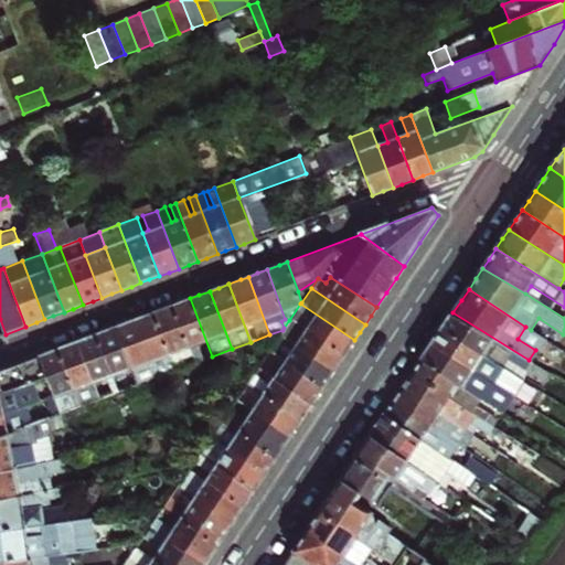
[(194,363),(212,356),(190,298),(181,301),(171,306),(189,350),(194,363)]
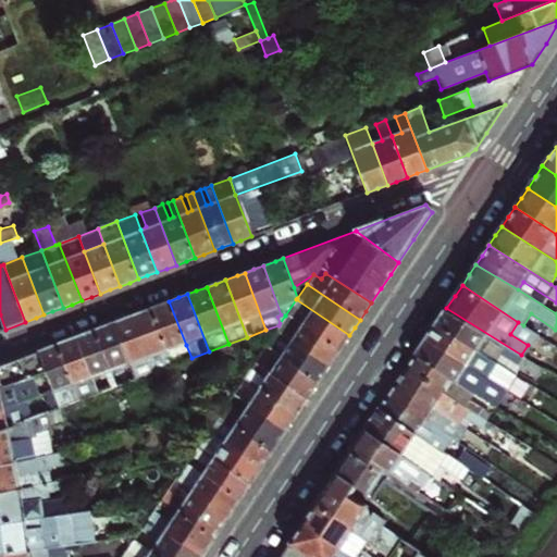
[(296,299),(285,316),(338,351),(344,343),(349,335),(296,299)]
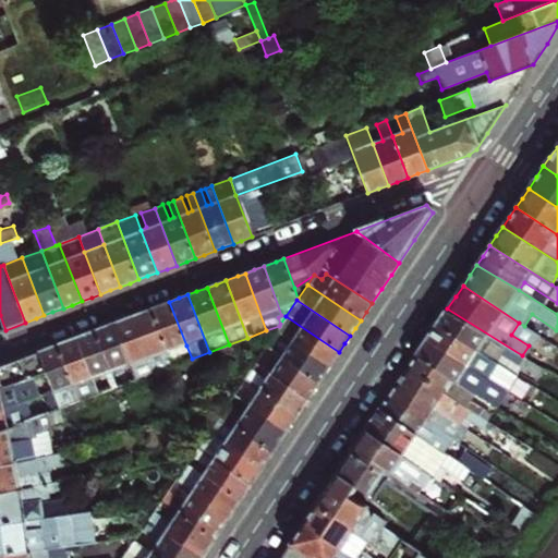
[(186,346),(169,302),(161,305),(150,310),(172,366),(180,363),(174,351),(186,346)]
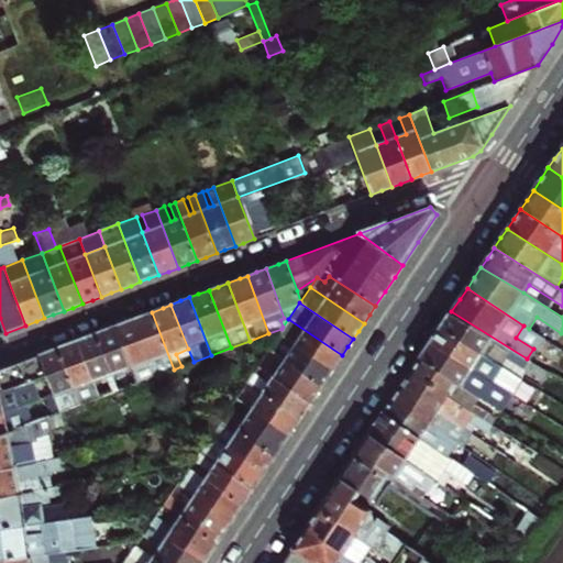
[(548,373),(527,359),(451,311),(445,320),(441,328),(498,365),(506,354),(523,365),(525,364),(544,377),(548,373)]
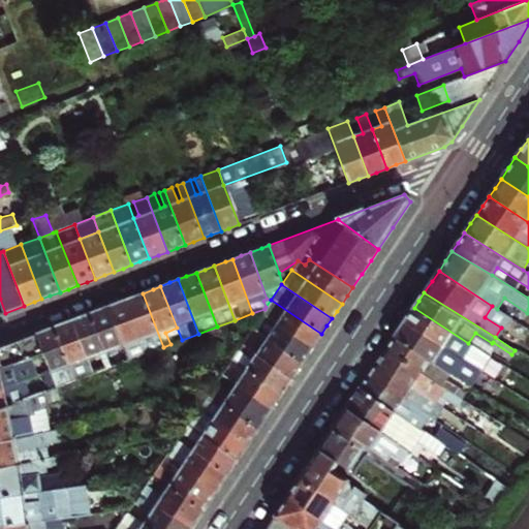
[(134,296),(124,300),(146,354),(150,352),(146,340),(153,338),(157,349),(163,347),(143,293),(134,296)]
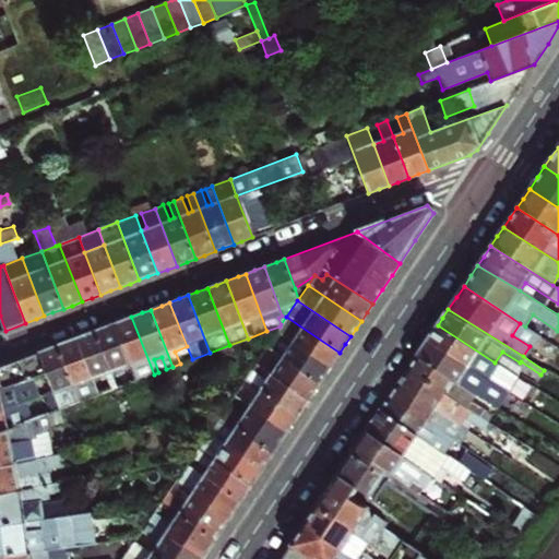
[(154,375),(131,317),(122,320),(113,323),(135,381),(154,375)]
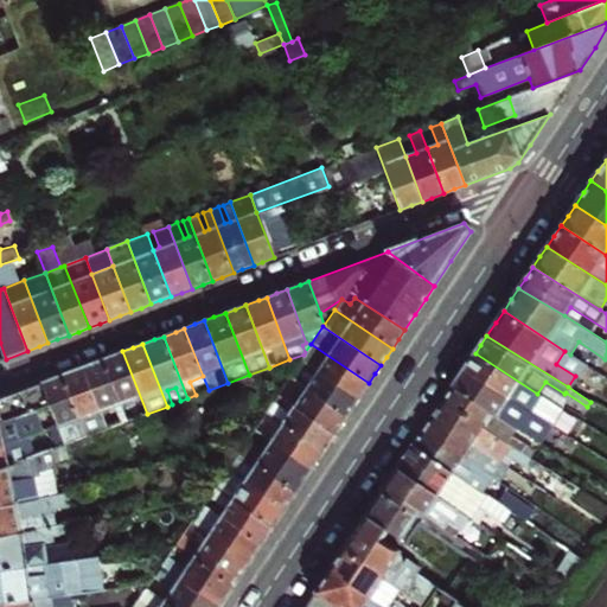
[(300,360),(358,400),(364,390),(369,383),(311,344),(305,352),(304,355),(300,360)]
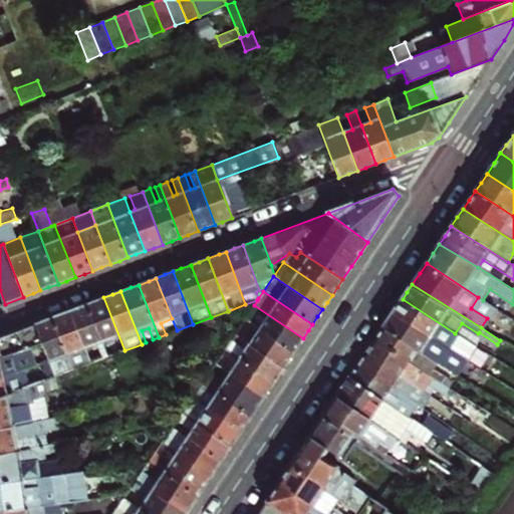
[(95,301),(87,304),(107,357),(124,350),(103,297),(95,301)]
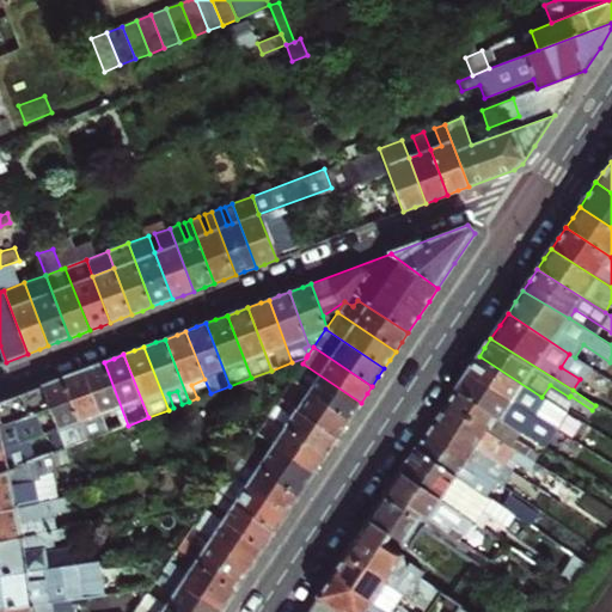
[(575,357),(569,354),(561,367),(580,379),(588,367),(575,357)]
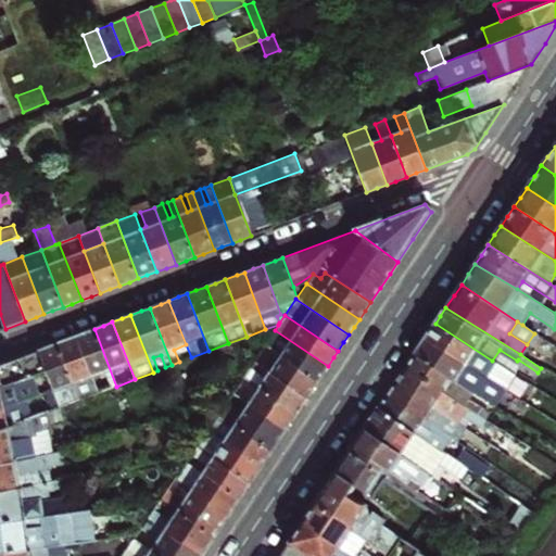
[(492,361),(436,324),(429,332),(425,339),(503,390),(513,374),(492,361)]
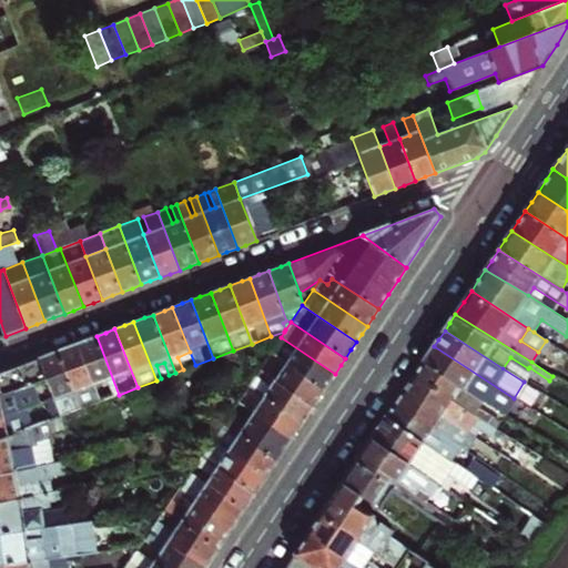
[(75,344),(100,404),(119,395),(97,336),(88,340),(75,344)]
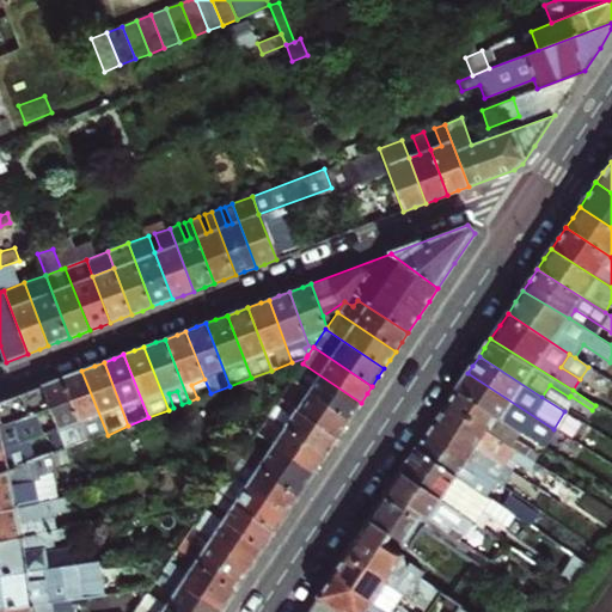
[(289,381),(348,422),(354,414),(361,403),(303,363),(289,381)]
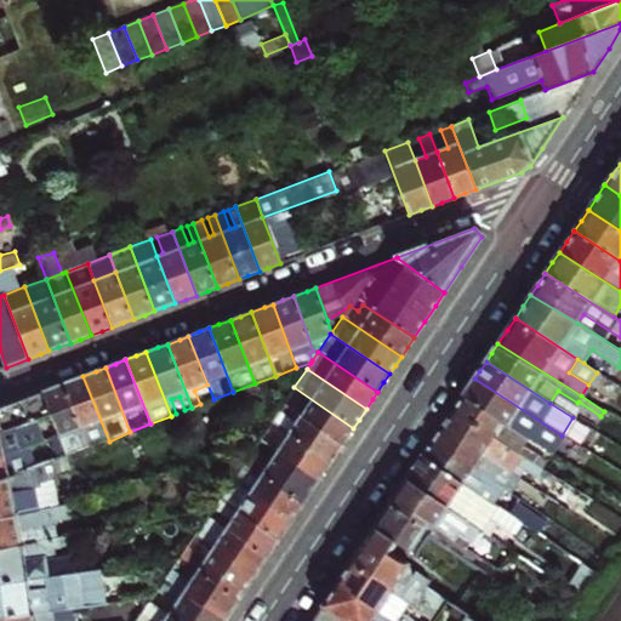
[(74,380),(62,383),(87,450),(109,442),(83,376),(74,380)]
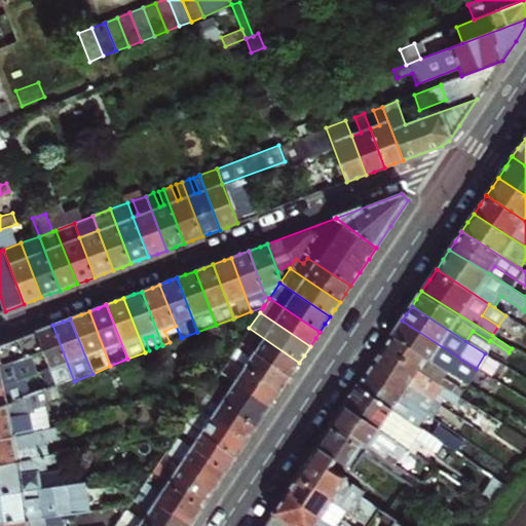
[(391,336),(445,369),(465,382),(476,369),(402,321),(397,329),(391,336)]
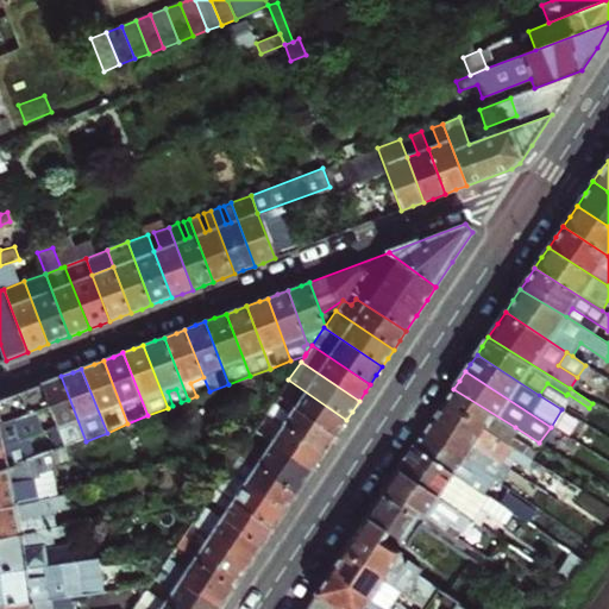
[(86,441),(61,376),(52,380),(39,384),(49,408),(57,431),(66,450),(86,441)]
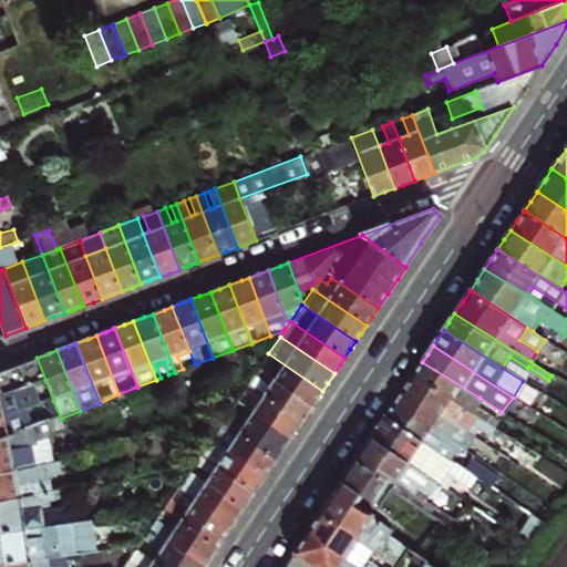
[(257,370),(312,406),(317,399),(322,391),(268,353),(257,370)]
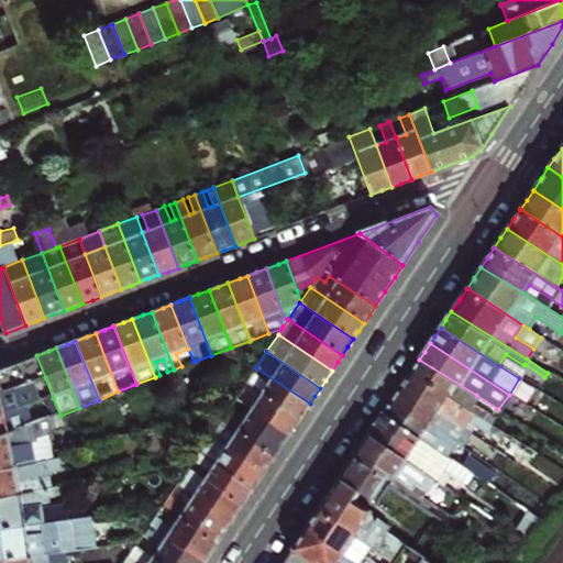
[(0,393),(45,377),(36,355),(0,368),(0,393)]
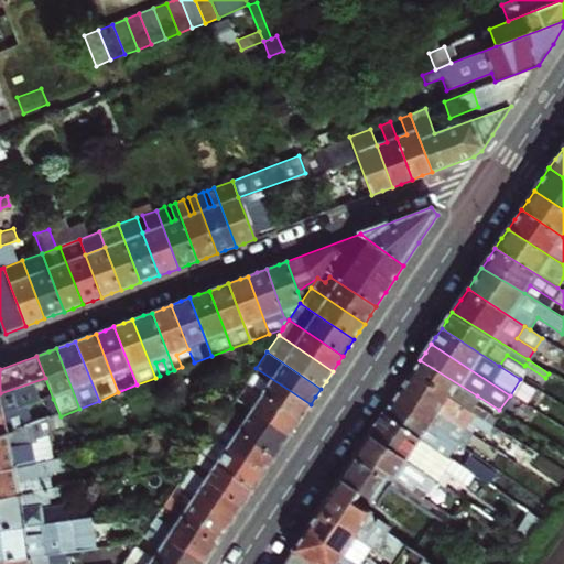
[(448,394),(468,408),(477,396),(420,360),(414,368),(410,376),(445,399),(448,394)]
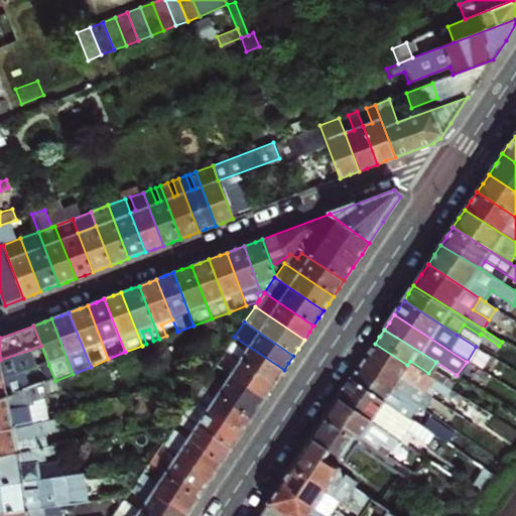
[(241,363),(274,385),(279,376),(284,370),(234,337),(224,351),(232,357),(241,363)]
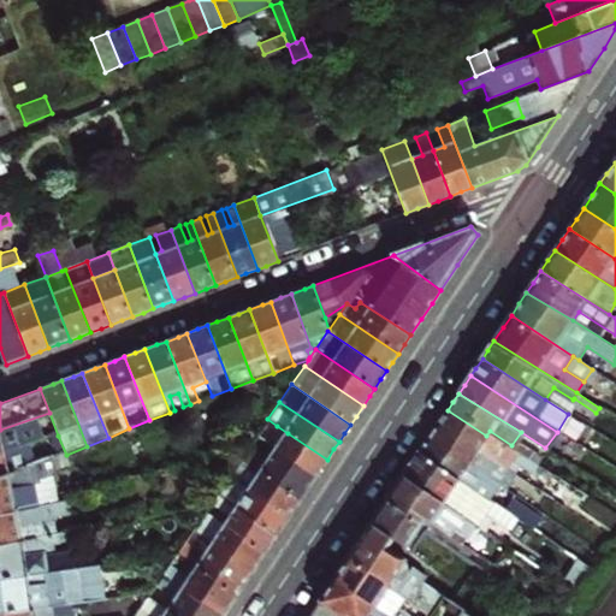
[(439,422),(514,472),(521,461),(535,471),(540,463),(511,445),(490,431),(486,436),(448,410),(443,418),(439,422)]
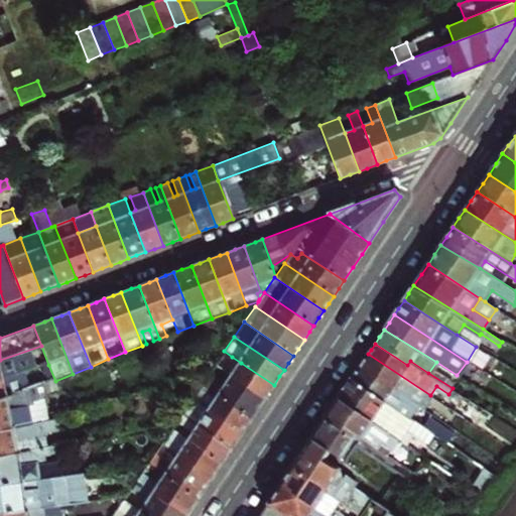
[(0,380),(48,365),(41,346),(0,360),(0,380)]
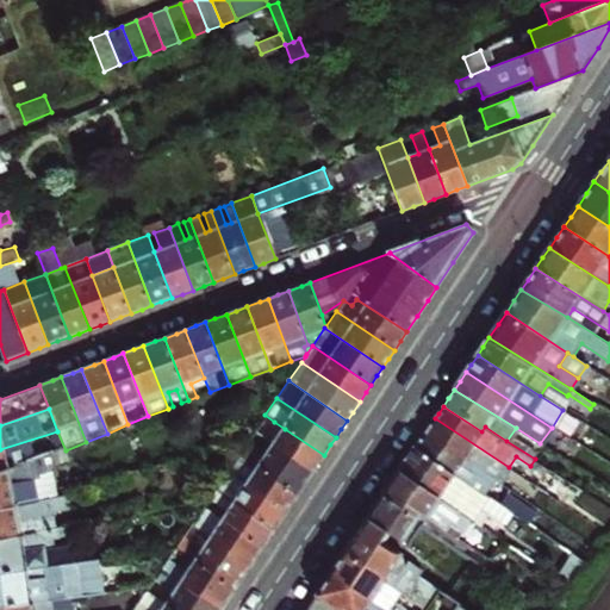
[(274,422),(265,415),(256,427),(266,433),(274,422)]
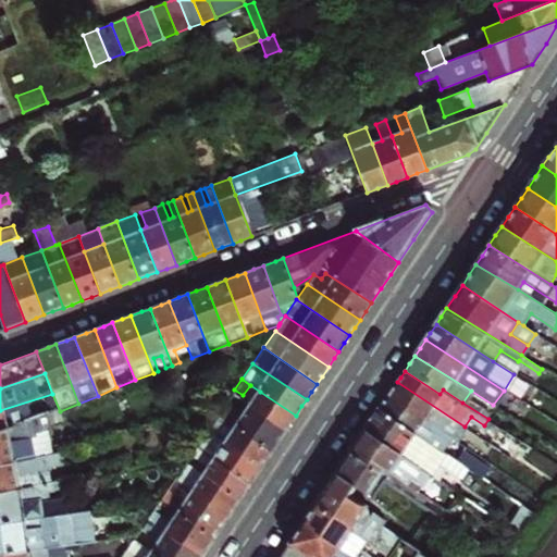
[(467,429),(465,426),(397,382),(392,391),(387,396),(437,428),(441,430),(445,422),(463,434),(467,429)]
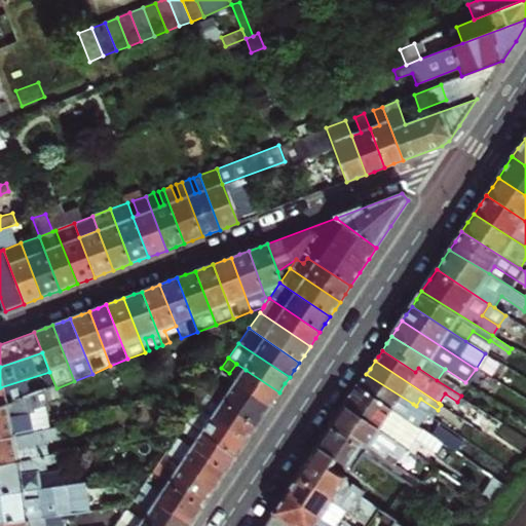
[(218,373),(269,408),(273,401),(279,392),(246,370),(239,379),(229,373),(221,368),(218,373)]
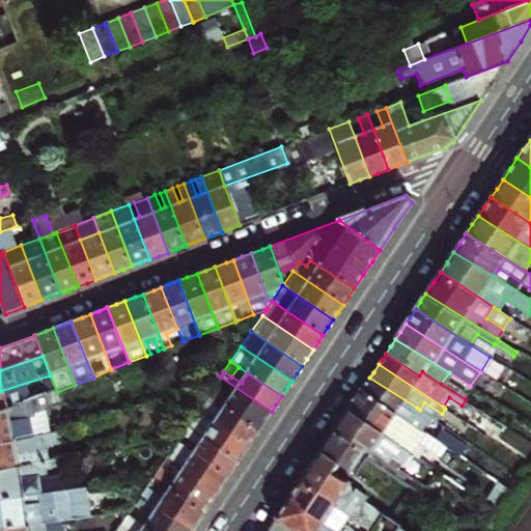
[(50,375),(0,391),(0,415),(18,411),(17,408),(28,404),(57,392),(50,375)]
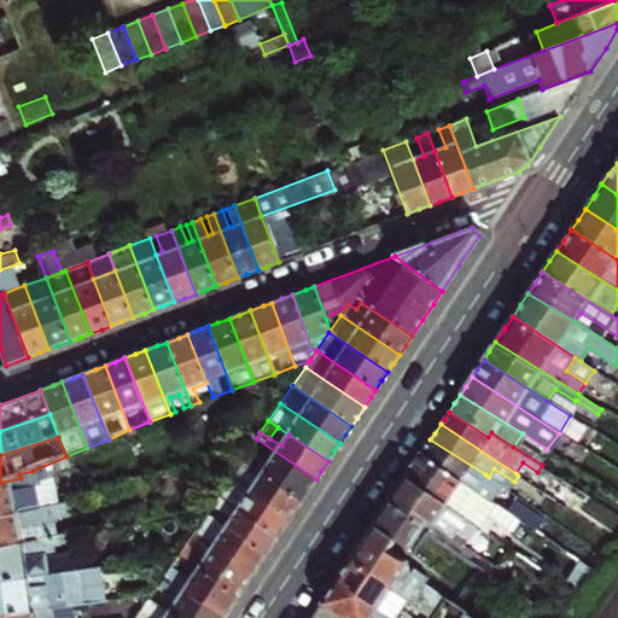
[(240,460),(301,502),(308,493),(316,479),(256,438),(249,448),(240,460)]
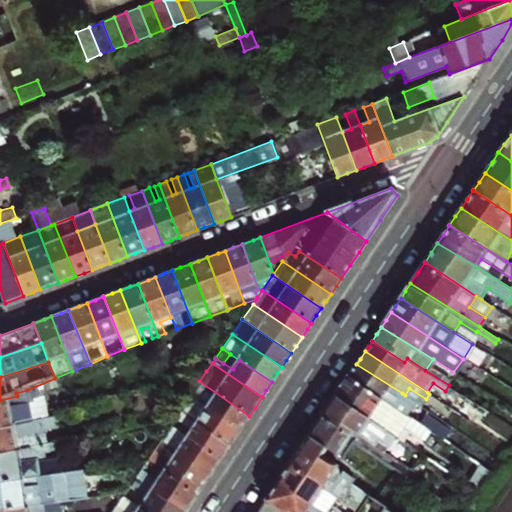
[(348,377),(405,414),(408,408),(397,401),(402,393),(356,364),(351,371),(348,377)]
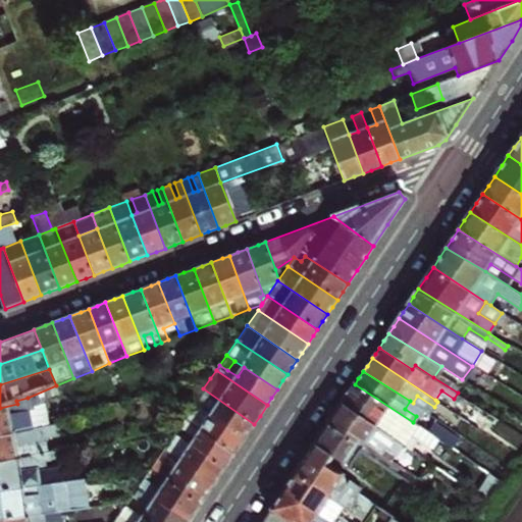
[(426,430),(413,422),(355,384),(348,395),(343,403),(387,432),(393,426),(434,452),(442,440),(426,430)]
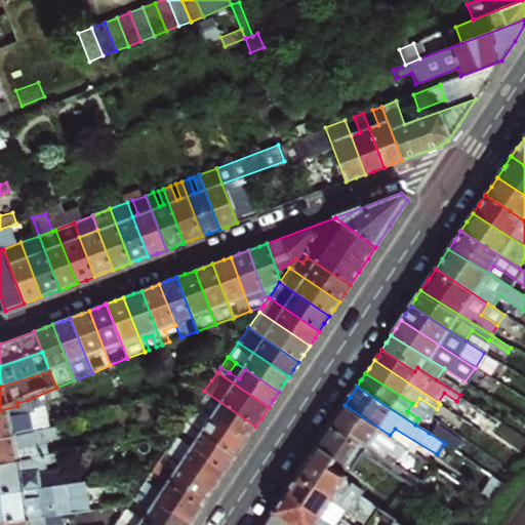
[(194,407),(245,442),(251,433),(255,427),(204,391),(194,407)]
